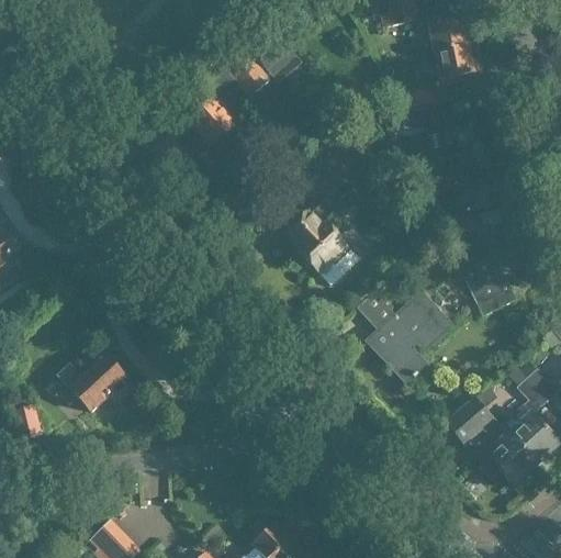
[(379,3),(381,12),(416,4),(415,0),(386,0),(386,2),(379,3)]
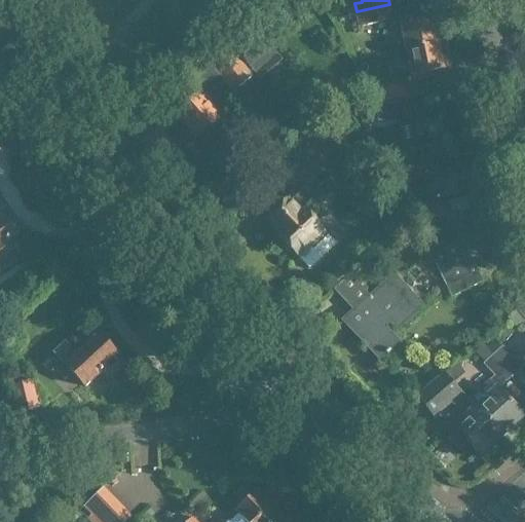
[(389,4),(357,11),(359,24),(391,16),(389,4)]
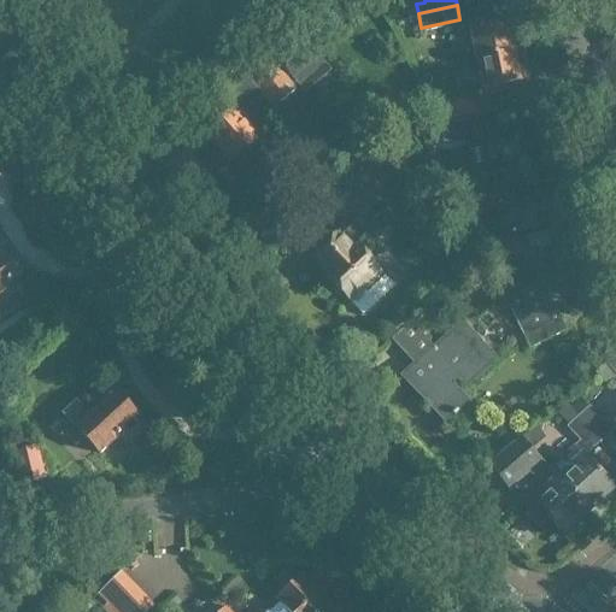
[(476,56),(516,47),(510,18),(490,23),(488,17),(470,21),(476,56)]
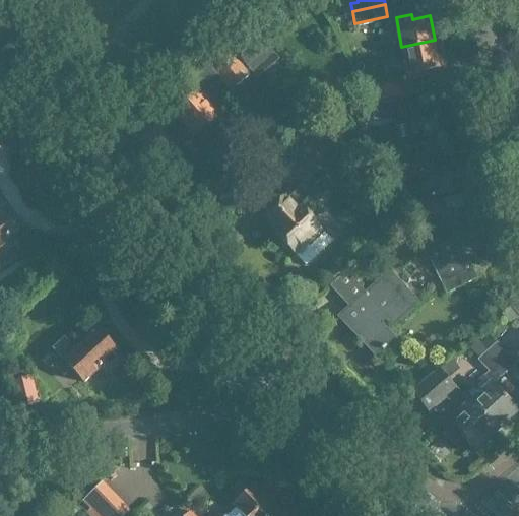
[(267,44),(255,28),(234,47),(247,62),(267,44)]
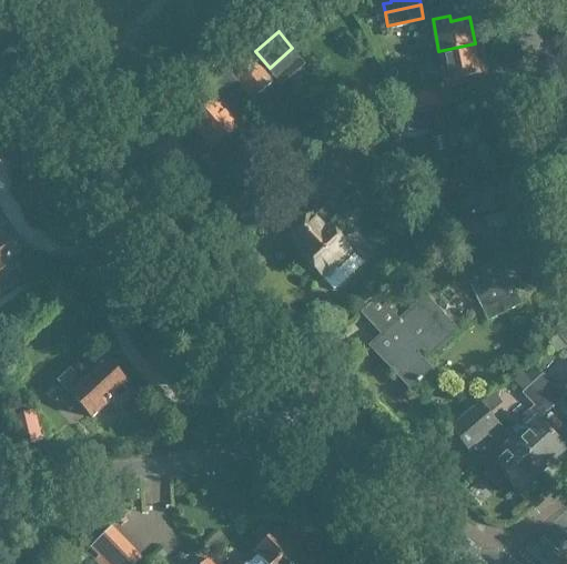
[(481,71),(475,43),(438,51),(446,84),(463,81),(462,76),(481,71)]
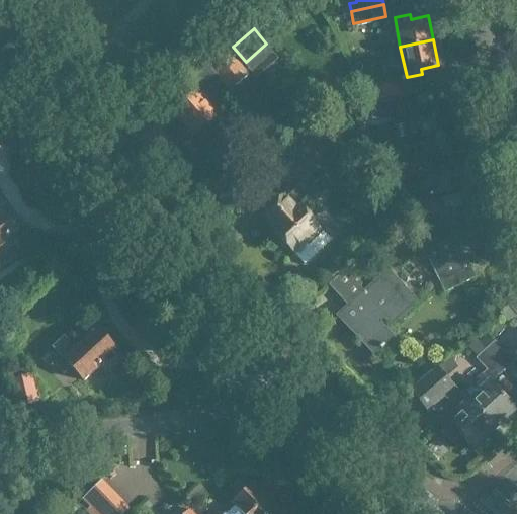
[(219,77),(203,90),(200,93),(196,88),(175,106),(185,117),(184,122),(191,130),(196,130),(196,131),(221,110),(217,105),(218,103),(219,102),(220,100),(220,97),(220,94),(220,91),(220,89),(221,87),(225,83),(233,93),(252,76),(229,50),(209,66),(219,77)]
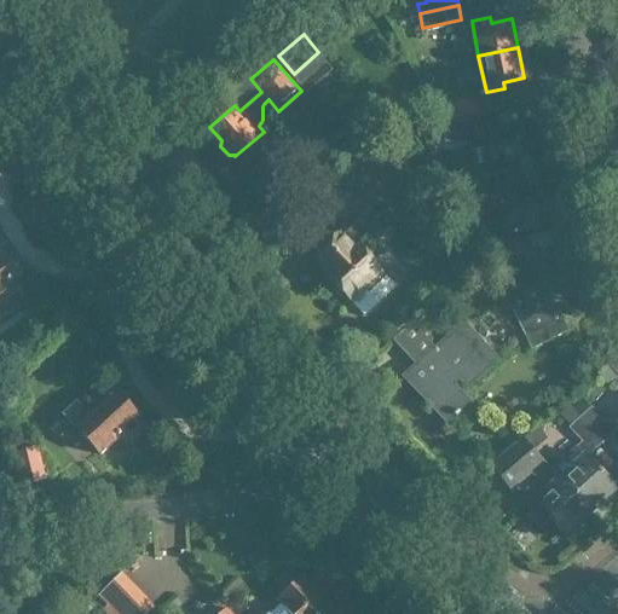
[(342,297),(346,296),(346,297),(362,284),(367,289),(383,273),(356,244),(369,231),(357,218),(348,226),(345,222),(336,230),(336,231),(312,253),(327,267),(323,271),(335,285),(335,289),(342,297)]
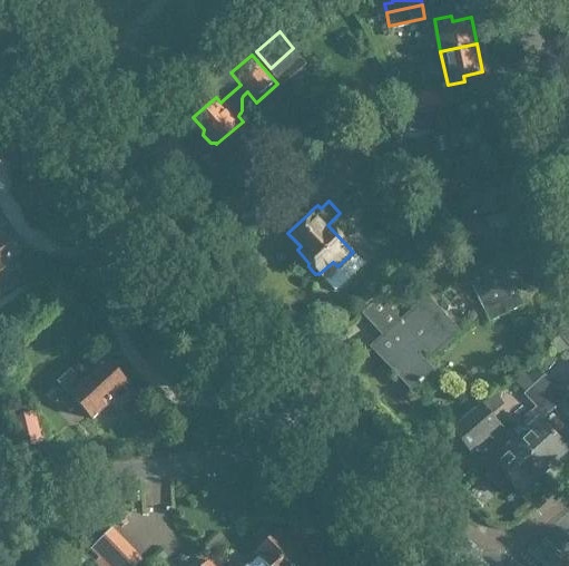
[(0,274),(15,265),(9,256),(18,250),(7,233),(5,234),(0,226),(0,274)]
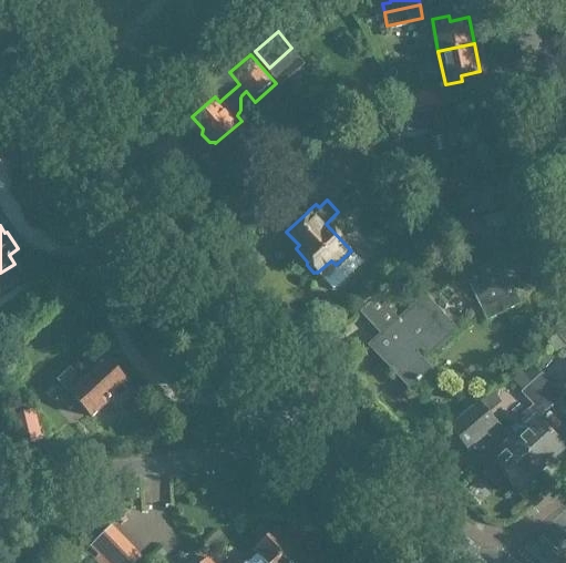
[(500,256),(465,273),(487,317),(522,300),(500,256)]
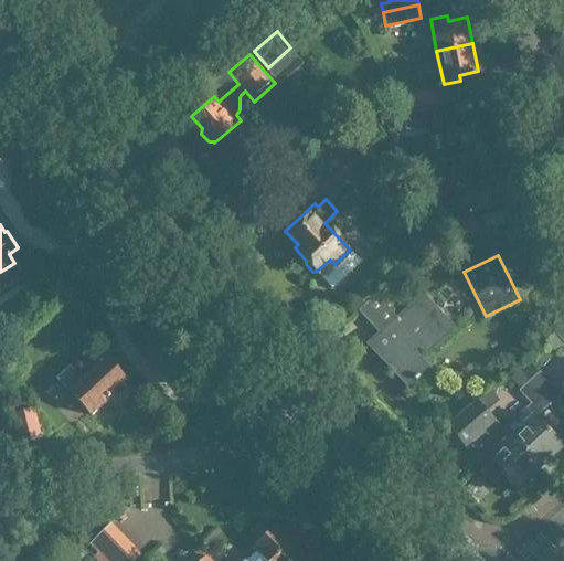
[(421,293),(397,315),(390,306),(392,304),(379,289),(359,308),(380,331),(371,339),(410,380),(413,377),(415,379),(419,374),(417,372),(427,362),(413,347),(418,342),(426,349),(451,326),(439,313),(443,309),(431,297),(427,300),(421,293)]
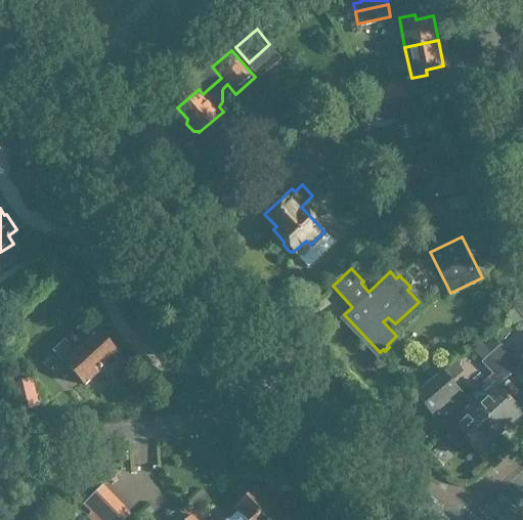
[(109,374),(125,359),(97,330),(76,350),(64,339),(54,348),(64,359),(57,365),(66,375),(73,367),(86,382),(102,366),(109,374)]
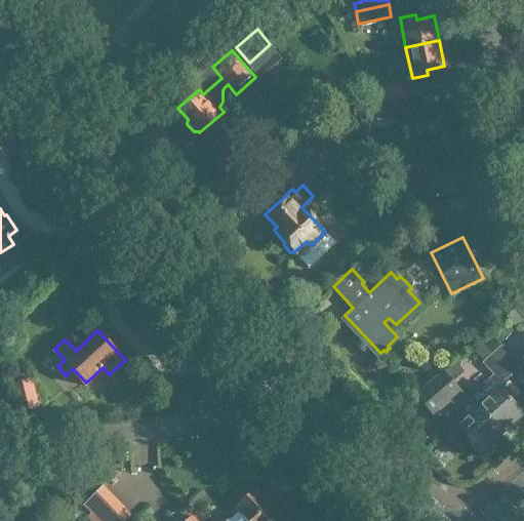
[(492,351),(512,372),(521,364),(501,343),(492,351)]
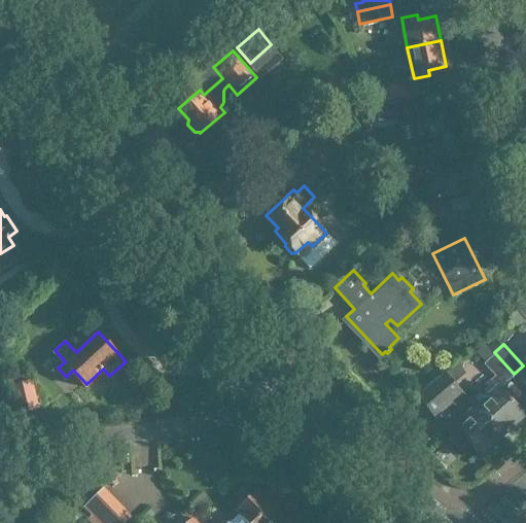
[(468,396),(502,433),(524,414),(499,387),(514,374),(494,352),(484,361),(495,374),(490,378),(489,377),(469,395),(468,396)]
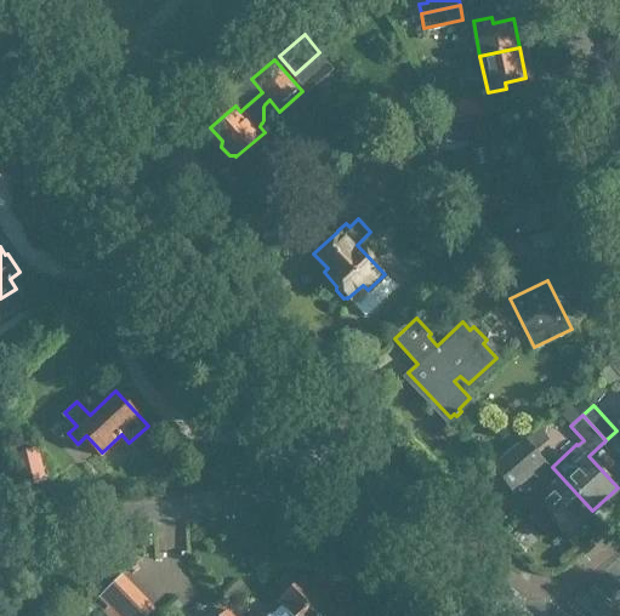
[(511,483),(530,466),(542,455),(525,435),(494,465),(511,483)]
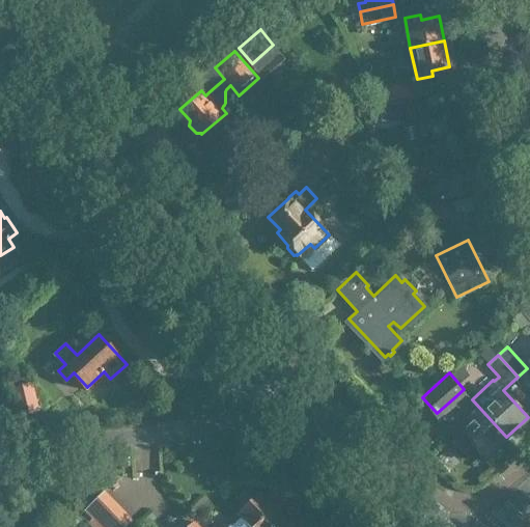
[(39,409),(33,381),(14,385),(21,414),(39,409)]
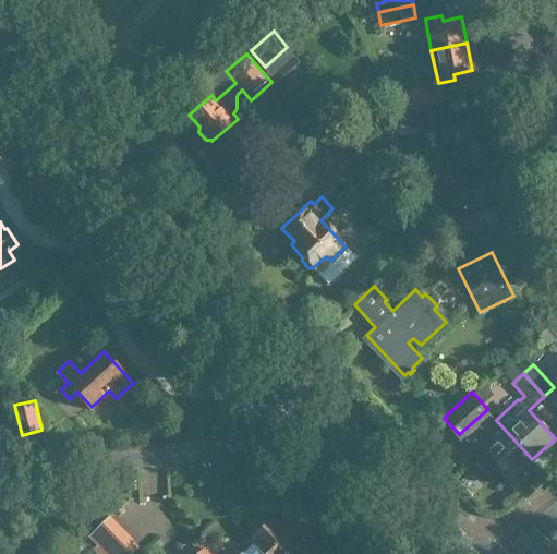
[(480,422),(494,438),(483,448),(510,479),(532,459),(496,420),(497,419),(487,409),(476,419),(480,422)]
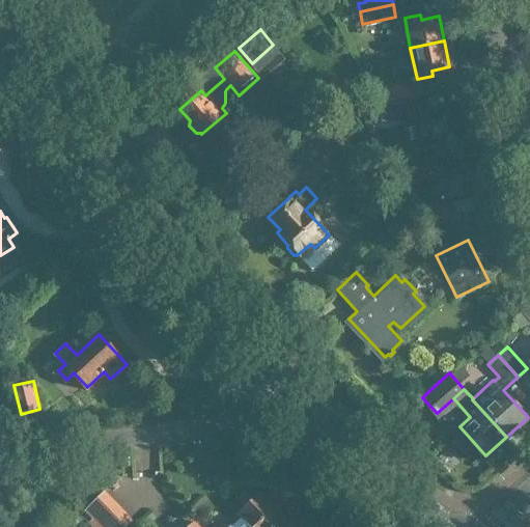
[(505,447),(489,459),(498,474),(515,463),(505,447)]
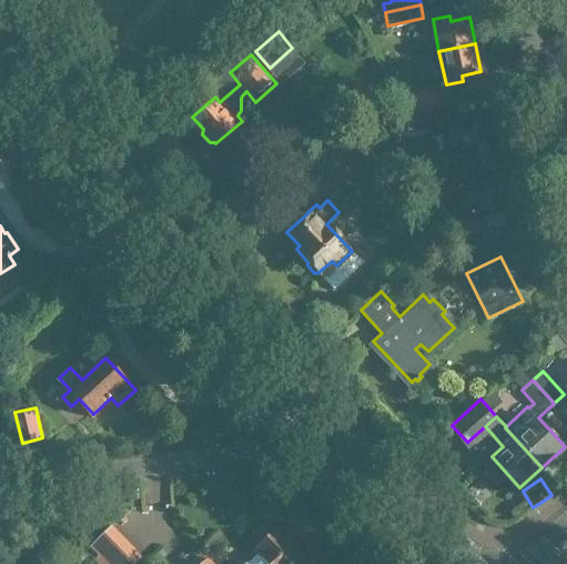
[(131,563),(141,555),(112,524),(92,544),(111,563),(131,563)]
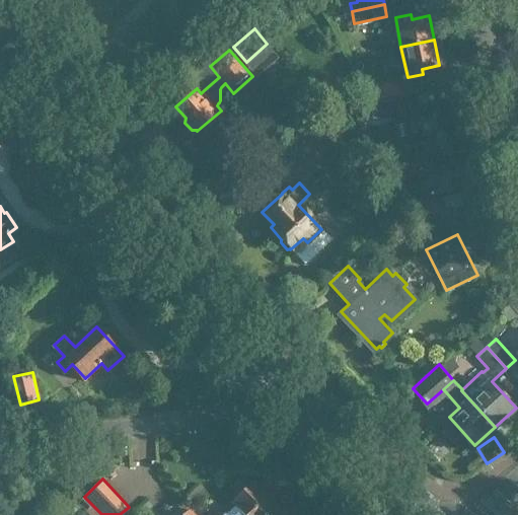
[(253,480),(231,500),(216,514),(217,514),(216,514),(197,514),(196,513),(193,514),(294,514),(292,514),(285,514),(277,507),(278,506),(253,480)]
